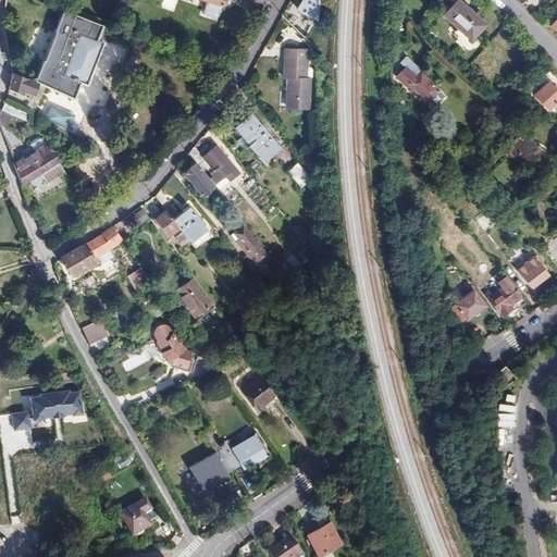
[(197,0),(196,4),(217,11),(218,5),(220,7),(221,4),(224,5),(226,0),(197,0)]
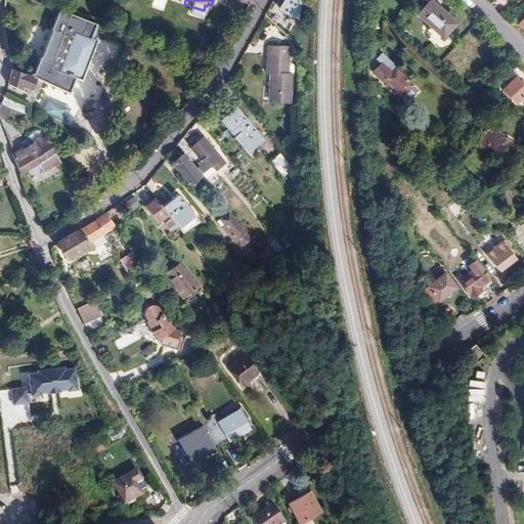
[(282,12),(277,25),(291,30),(303,0),(281,0),(277,10),(282,12)]
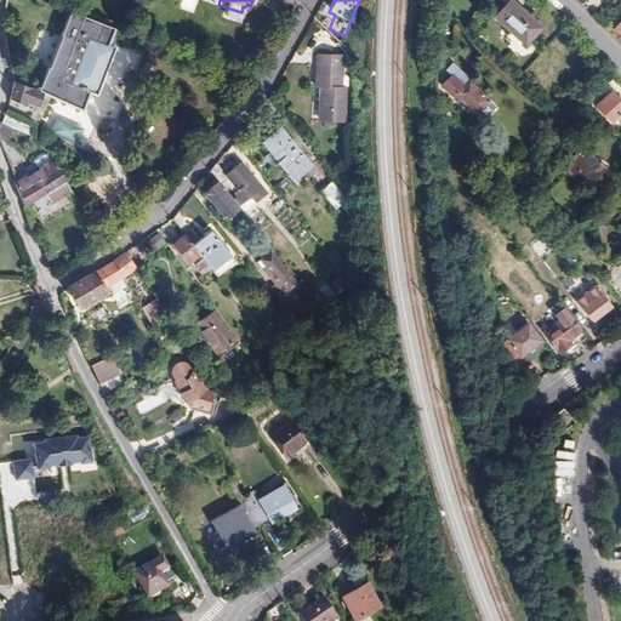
[(512,1),(496,18),(527,46),(541,30),(535,23),(536,22),(512,1)]
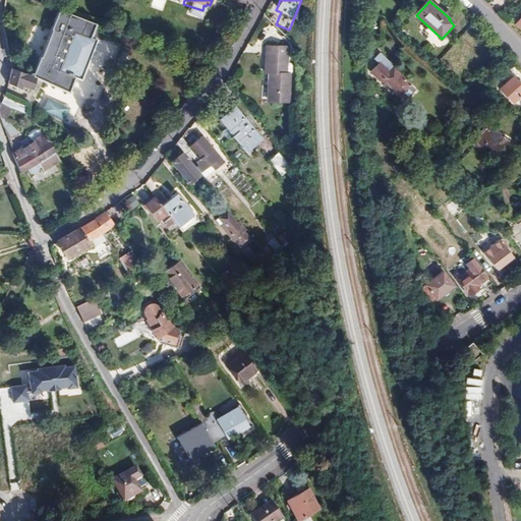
[(520,7),(510,21),(520,30),(520,7)]
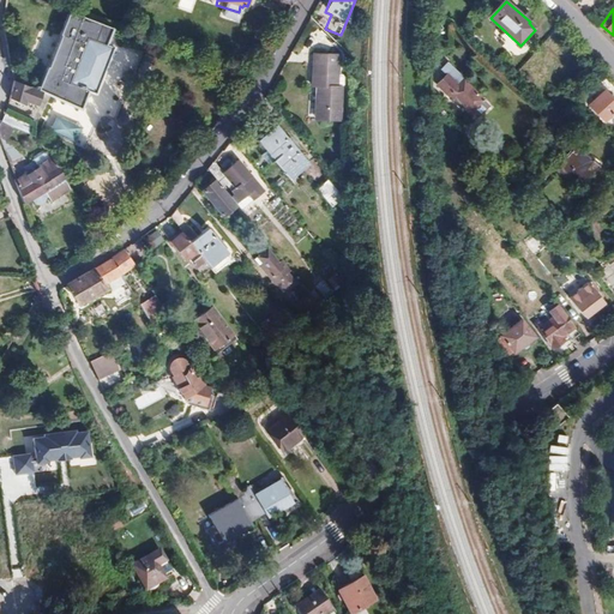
[(110,28),(68,11),(59,36),(82,44),(71,77),(47,68),(37,92),(38,94),(42,95),(53,101),(42,132),(88,149),(98,118),(80,110),(86,91),(92,94),(110,48),(104,46),(110,28)]
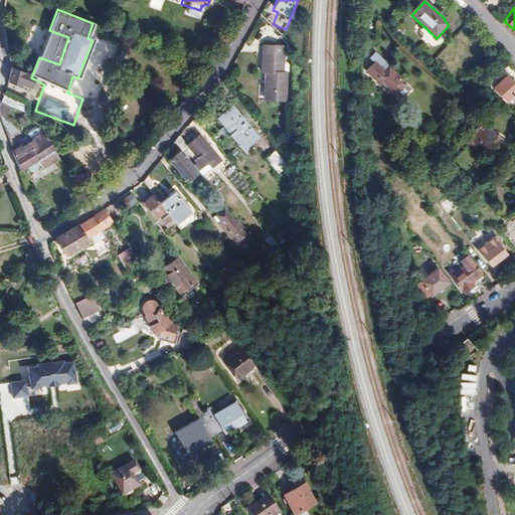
[(287,50),(267,47),(264,74),(267,74),(264,102),(283,104),(286,76),(283,75),(287,50)]
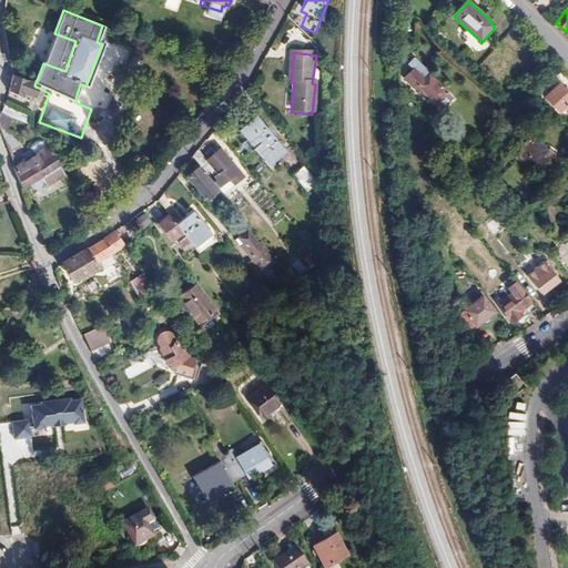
[(447,92),(407,52),(402,59),(414,70),(405,79),(418,92),(415,94),(430,109),(447,92)]
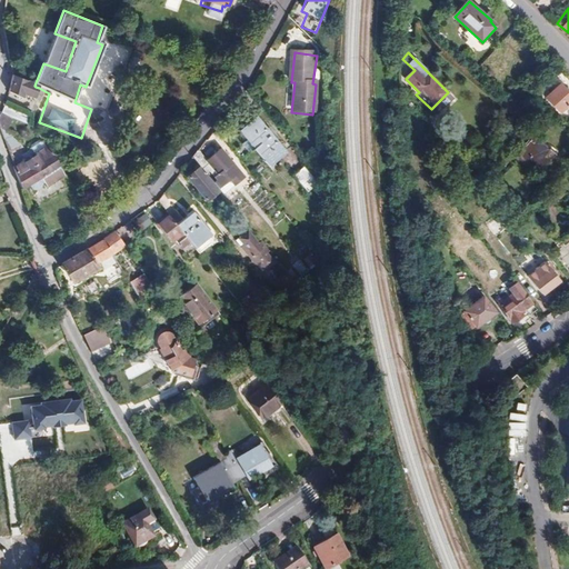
[(35,86),(12,76),(9,90),(2,106),(9,108),(17,111),(20,105),(23,97),(33,101),(39,88),(36,87),(35,86)]
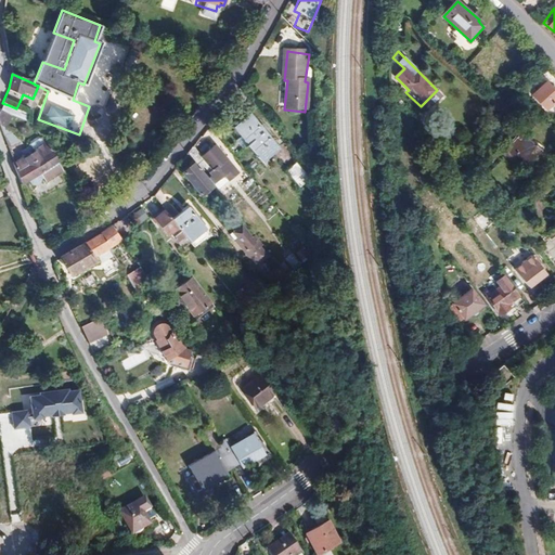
[(554,91),(547,84),(534,97),(549,111),(554,103),(554,91)]
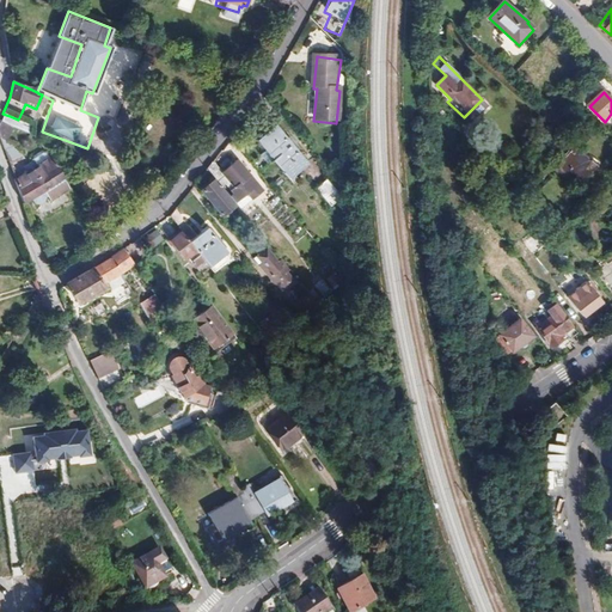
[(32,117),(36,109),(25,104),(22,112),(32,117)]
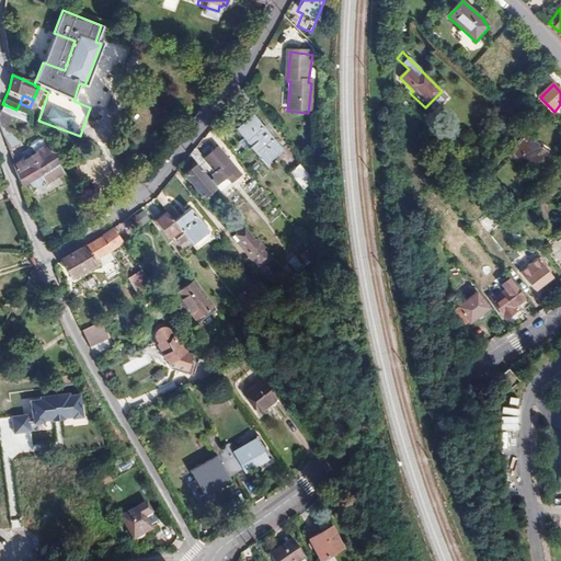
[(6,112),(0,110),(0,129),(3,137),(13,134),(10,124),(2,121),(6,112)]
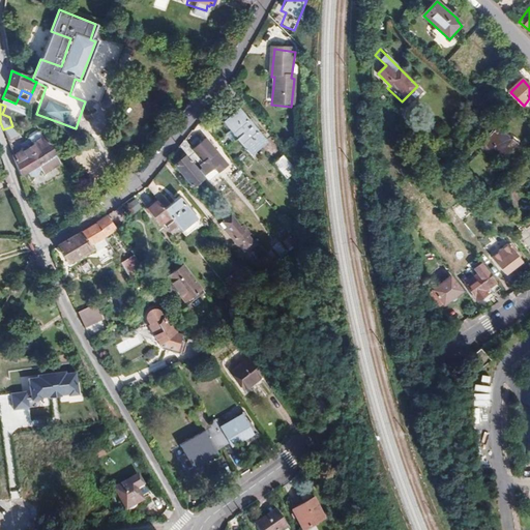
[(264,140),(239,112),(223,125),(248,153),(264,140)]
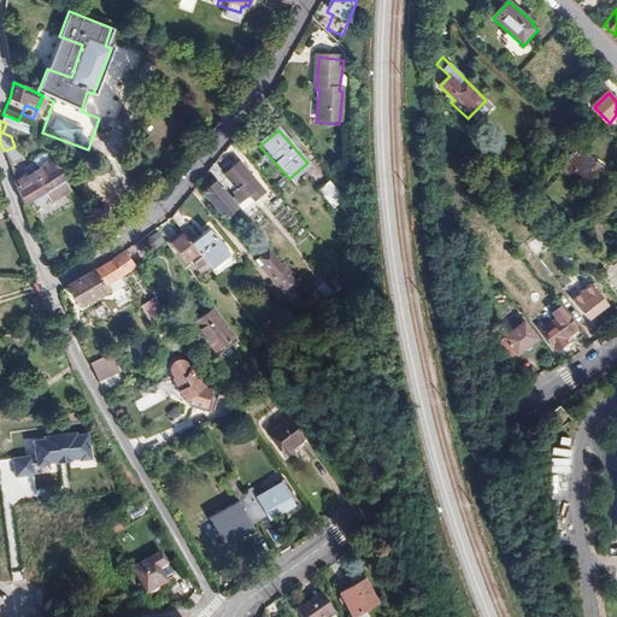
[(577,147),(559,170),(581,188),(591,175),(586,171),(594,162),(577,147)]
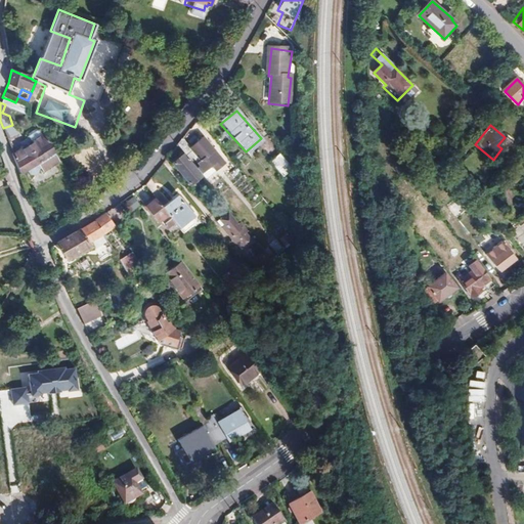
[(54,151),(42,133),(31,141),(32,143),(28,146),(38,163),(54,151)]
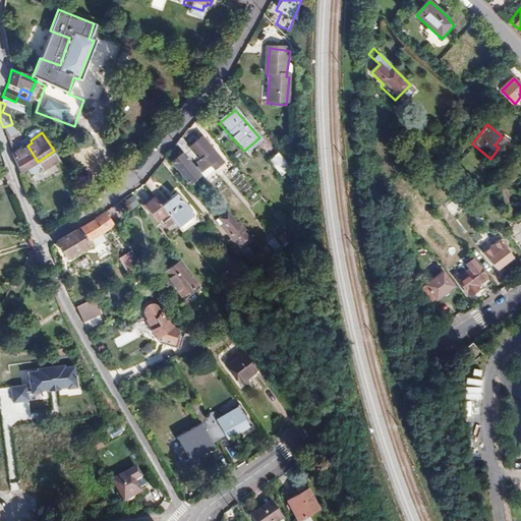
[(181,137),(175,145),(203,178),(222,162),(203,136),(189,147),(181,137)]
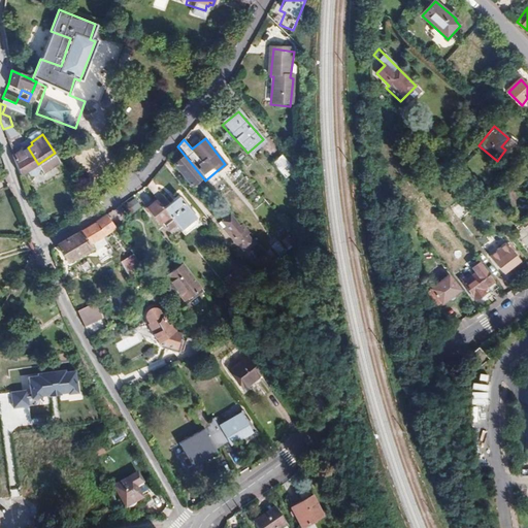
[(11,156),(20,175),(38,164),(28,147),(24,150),(23,149),(11,156)]
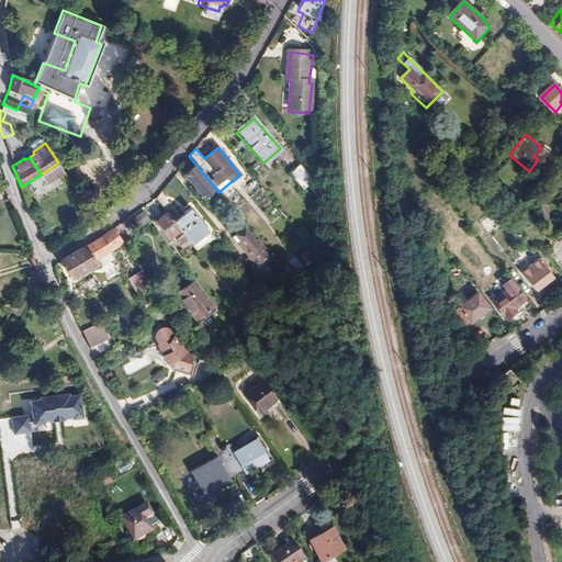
[(290,173),(304,190),(315,180),(300,164),(290,173)]
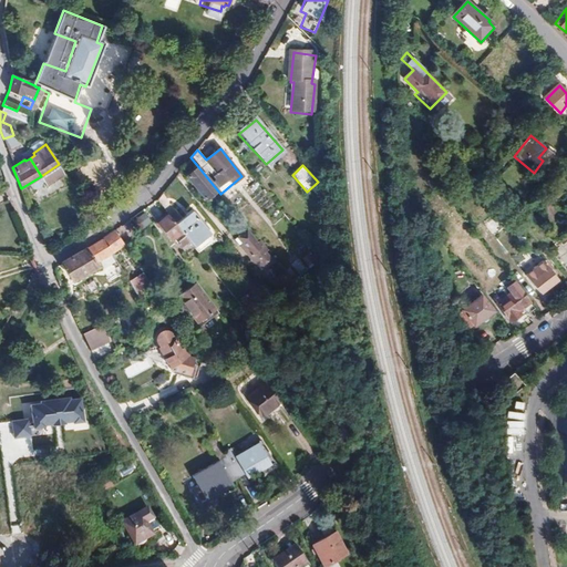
[(197,167),(185,176),(204,199),(216,191),(197,167)]
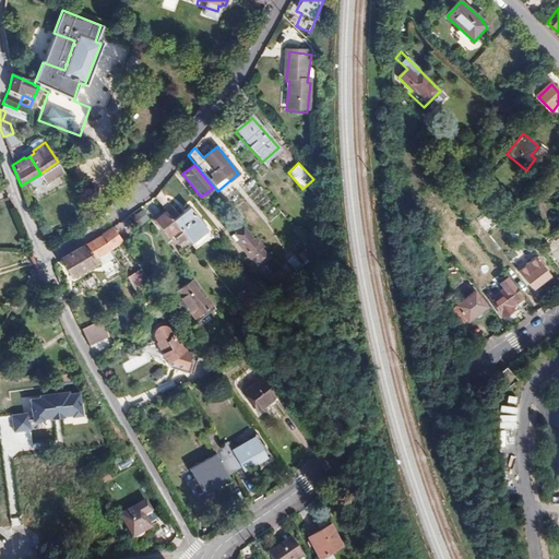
[(134,191),(130,189),(120,183),(110,194),(125,202),(134,191)]
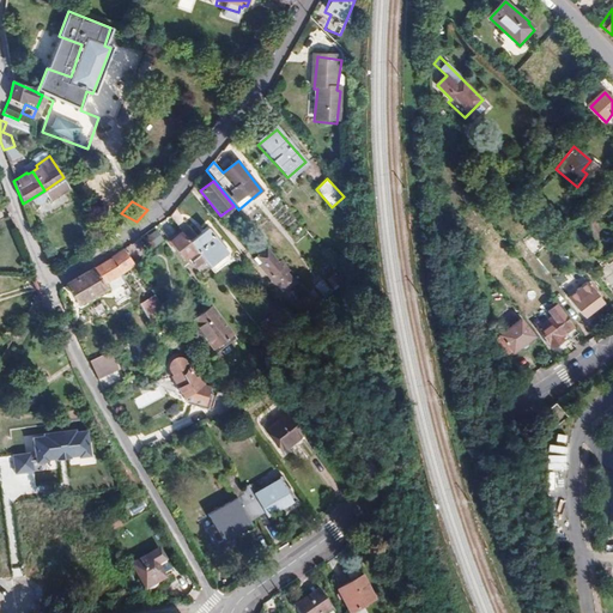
[(189,242),(195,250),(206,262),(223,248),(206,228),(189,242)]
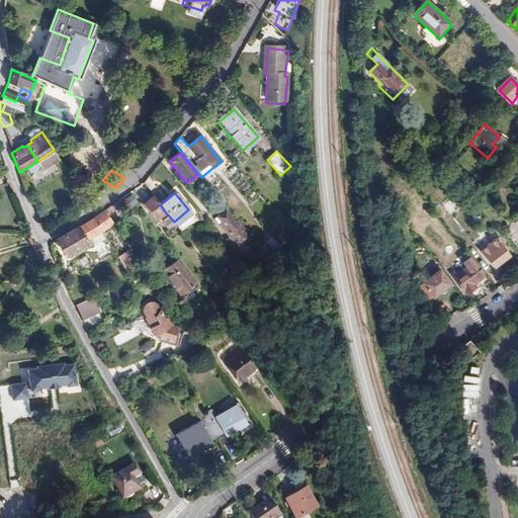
[(131,208),(138,201),(131,193),(122,201),(131,208)]
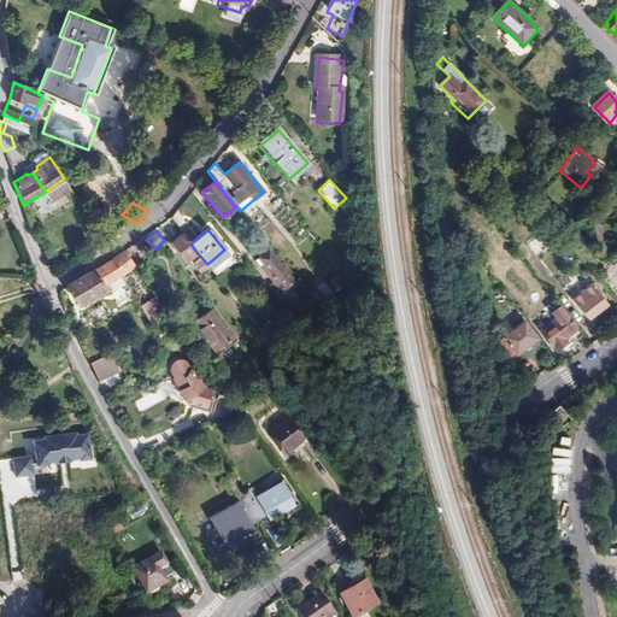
[(191,244),(182,234),(170,242),(186,260),(197,252),(191,244)]
